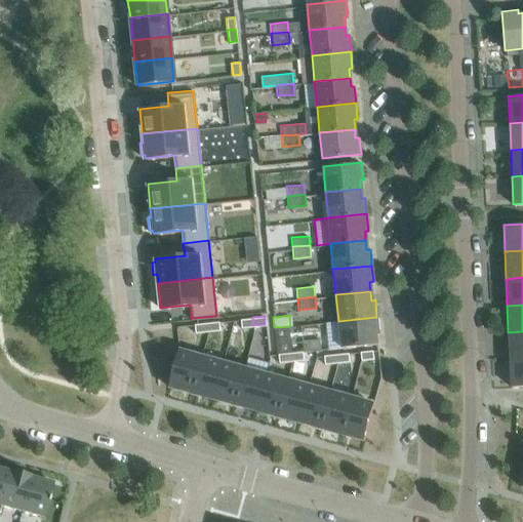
[(252,317),(240,319),(241,327),(252,325),(252,317)]
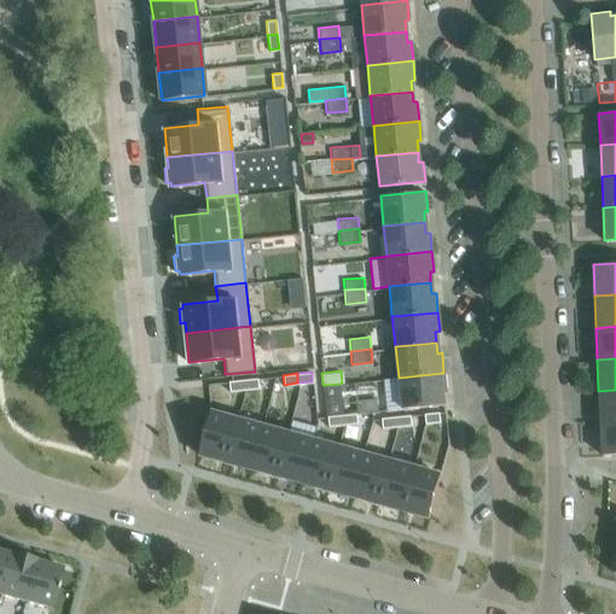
[(443,373),(399,378),(401,407),(443,403),(442,391),(446,391),(443,373)]
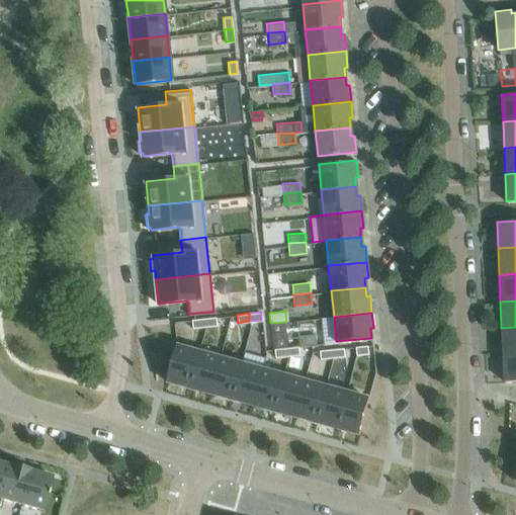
[(216,317),(203,318),(203,326),(216,325),(216,317)]
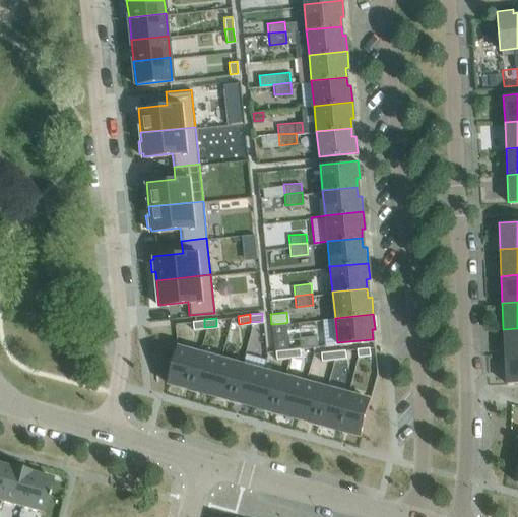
[(204,319),(192,320),(192,328),(204,327),(204,319)]
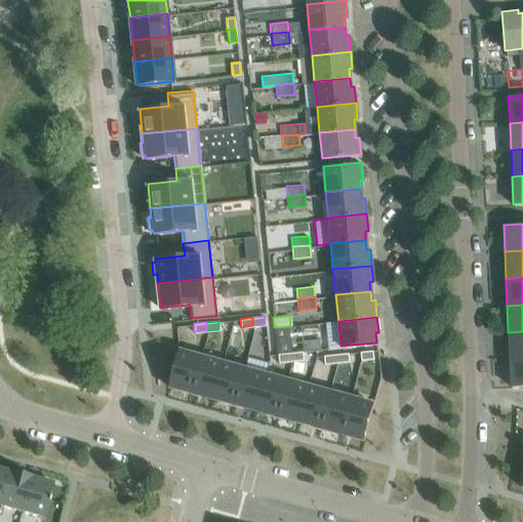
[(288,326),(275,327),(277,352),(284,352),(290,351),(288,326)]
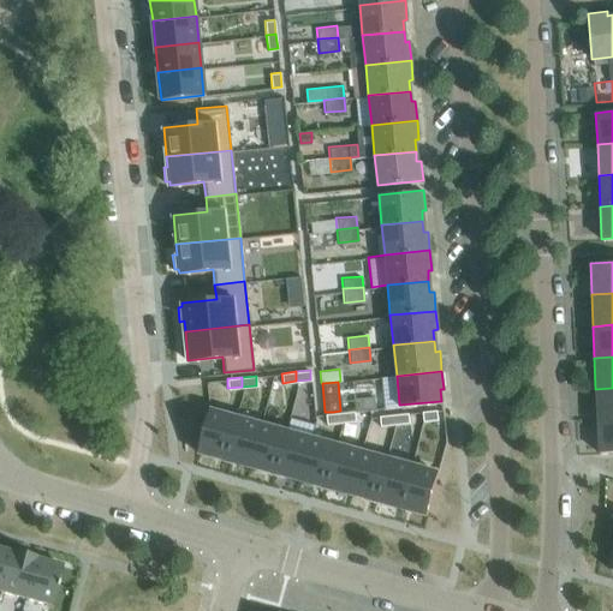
[(612,419),(612,388),(595,389),(597,420),(612,419)]
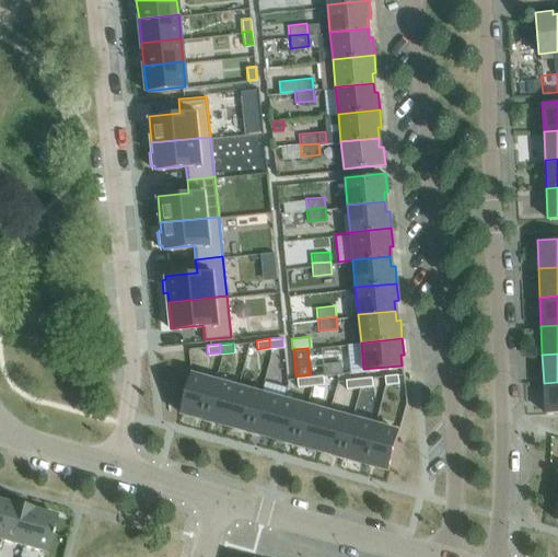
[(340,360),(323,362),(324,373),(325,373),(341,371),(340,366),(340,360)]
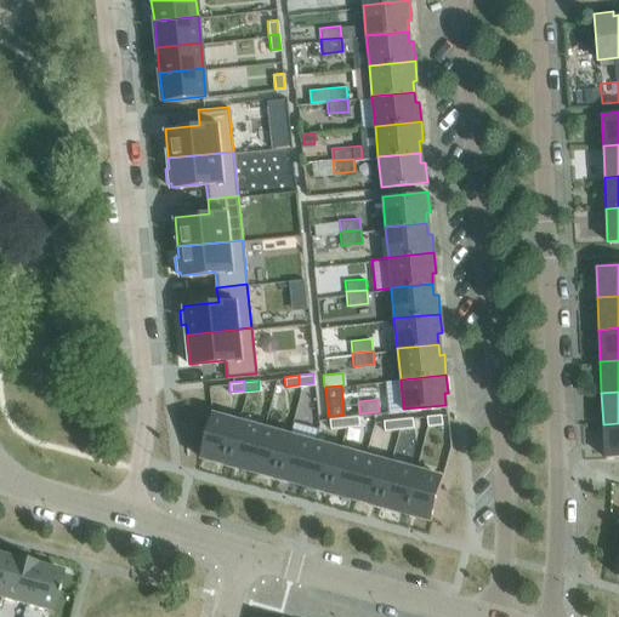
[(210,413),(199,456),(226,463),(237,421),(210,413)]
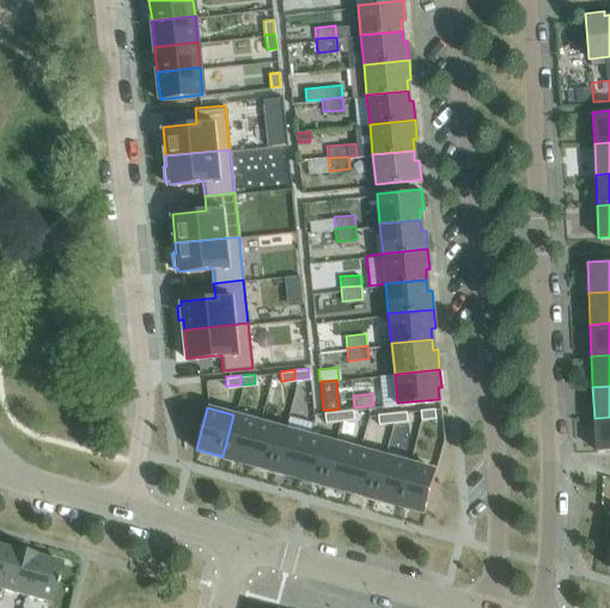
[(434,407),(419,409),(420,418),(434,417),(434,407)]
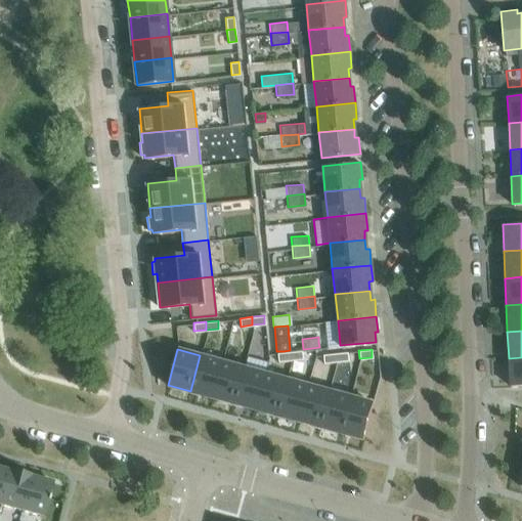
[(301,350),(289,351),(290,359),(302,358),(301,350)]
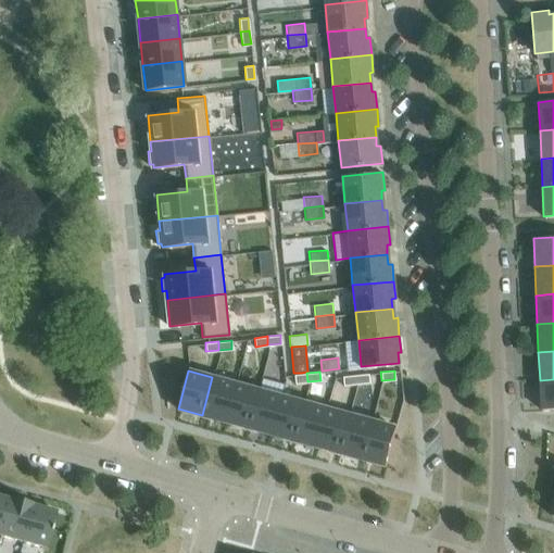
[(306,373),(293,374),(294,382),(307,381),(306,373)]
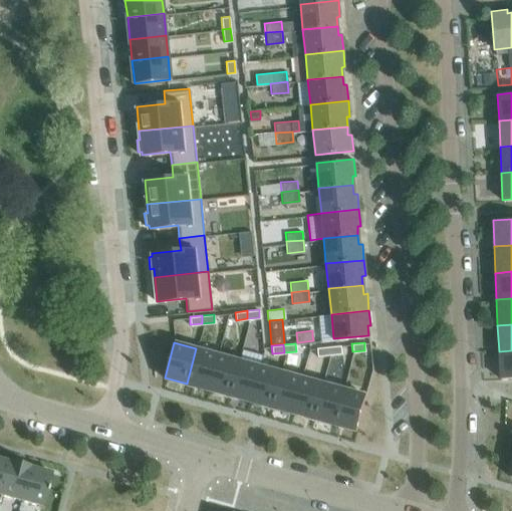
[(340,344),(328,346),(329,354),(341,352),(340,344)]
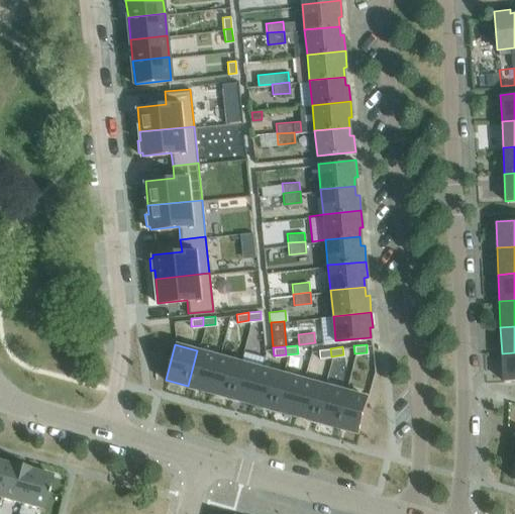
[(330,348),(318,349),(318,357),(331,356),(330,348)]
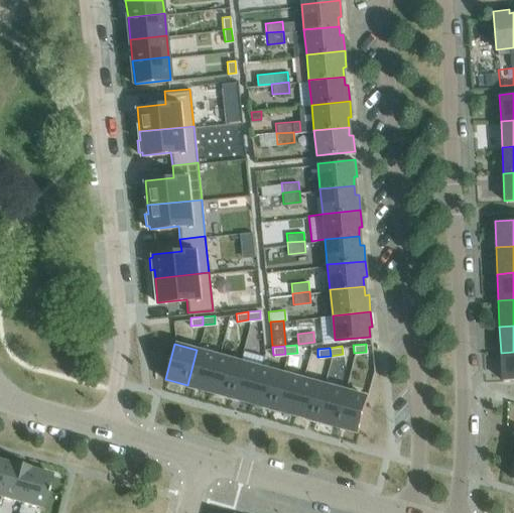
[(197,350),(187,385),(209,390),(218,356),(197,350)]
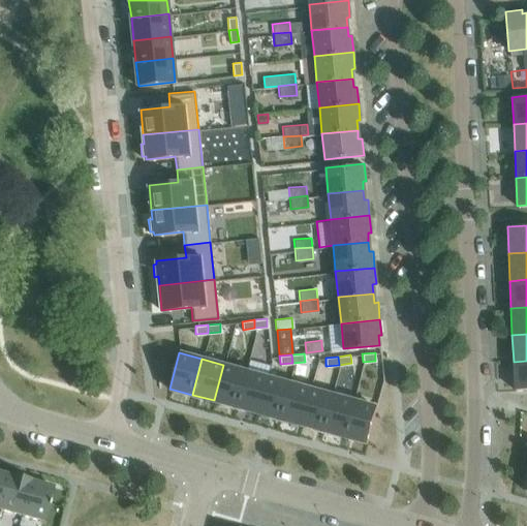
[(245,370),(235,406),(256,412),(267,376),(270,365),(248,359),(245,370)]
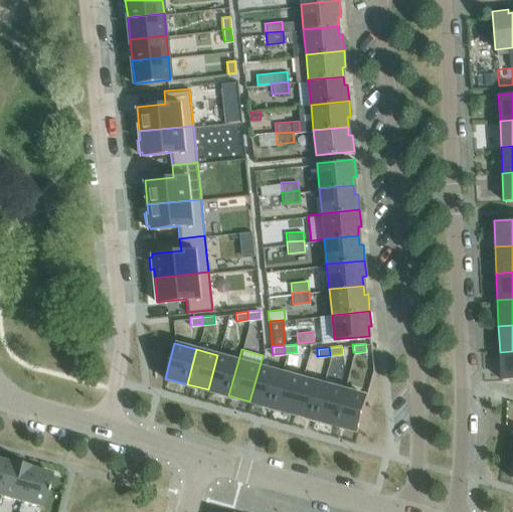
[(512,351),(500,352),(501,378),(512,377),(512,351)]
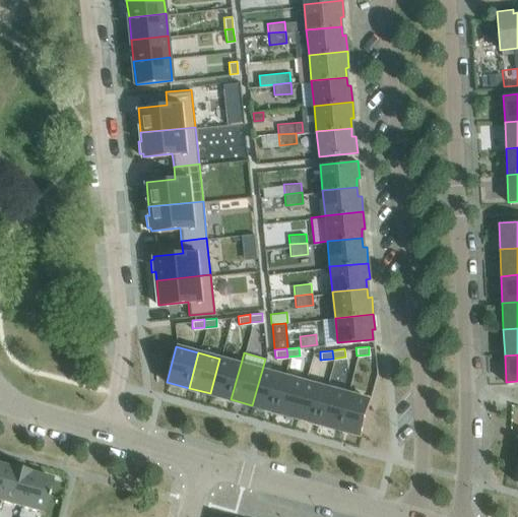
[(219,359),(210,393),(231,399),(241,364),(219,359)]
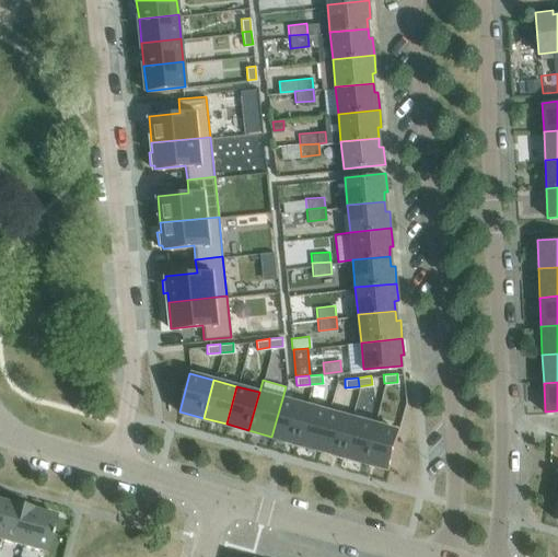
[(282,398),(271,437),(294,442),(305,405),(282,398)]
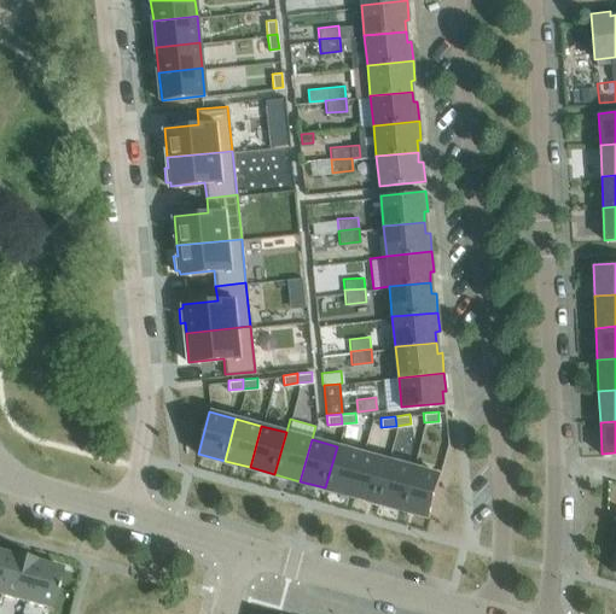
[(337,446),(325,487),(350,495),(362,452),(337,446)]
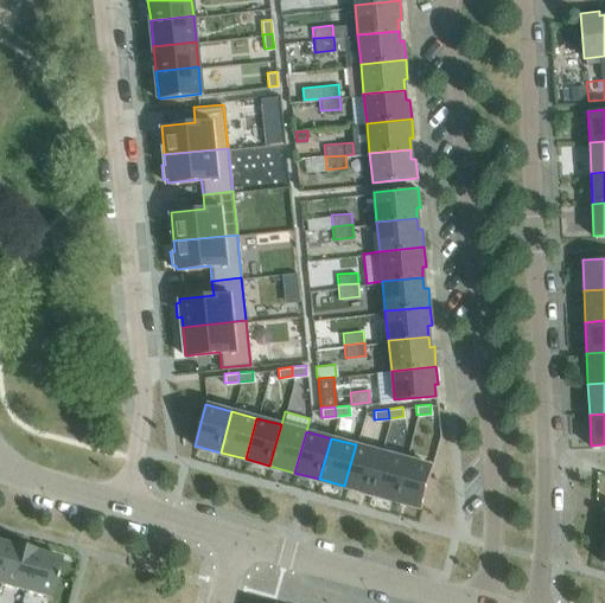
[(356,444),(344,486),(369,493),(380,451),(356,444)]
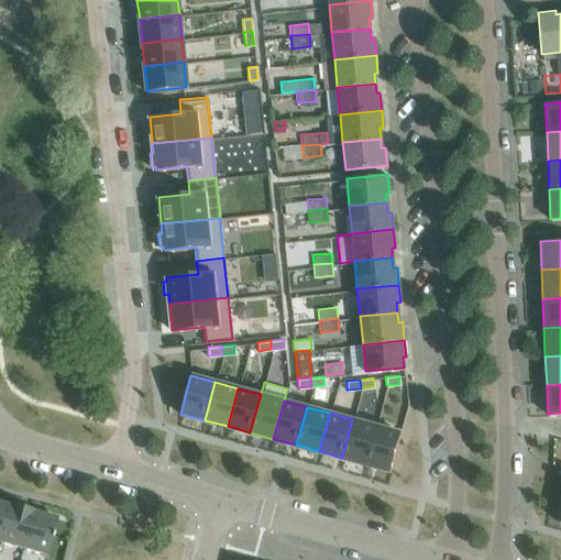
[(352,419),(342,458),(365,464),(375,426),(352,419)]
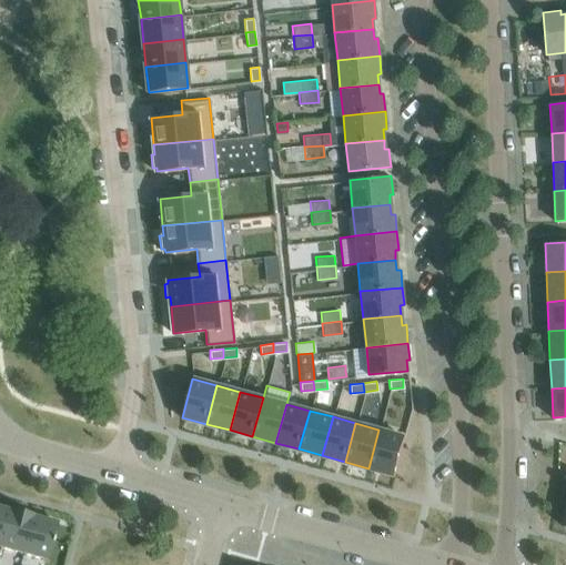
[(378,430),(369,468),(393,475),(403,436),(378,430)]
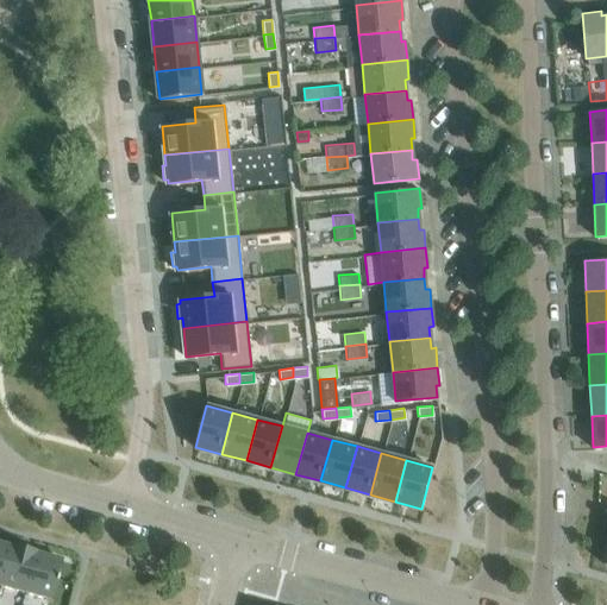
[(0,585),(22,591),(33,550),(33,549),(8,542),(8,544),(0,573),(0,585)]
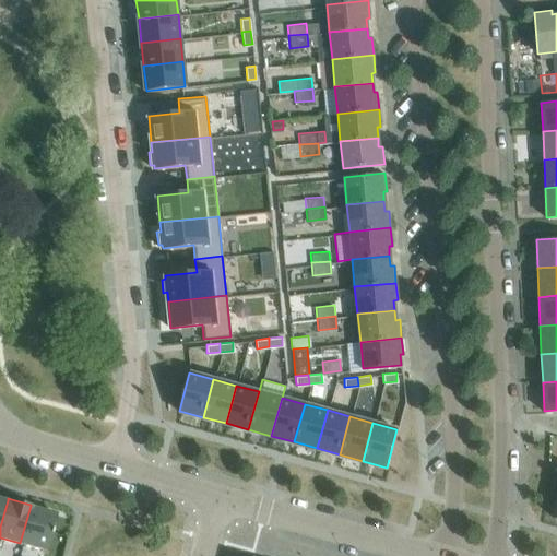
[(31,506),(20,543),(44,549),(54,512),(31,506)]
